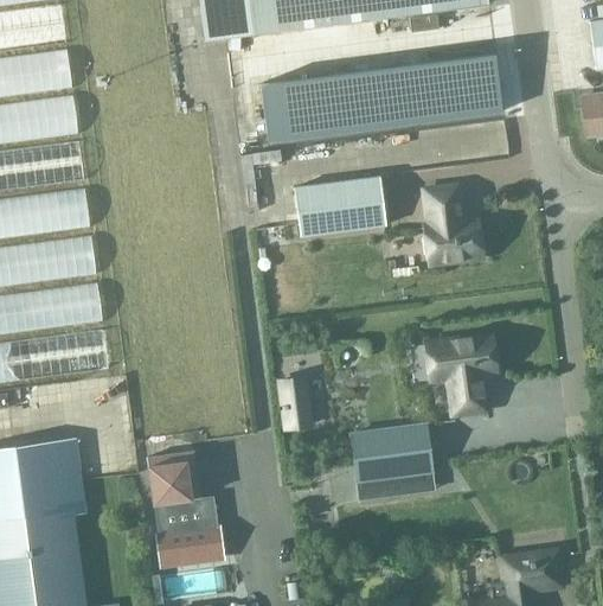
[(491,5),(489,0),(201,0),(207,43),(491,5)]
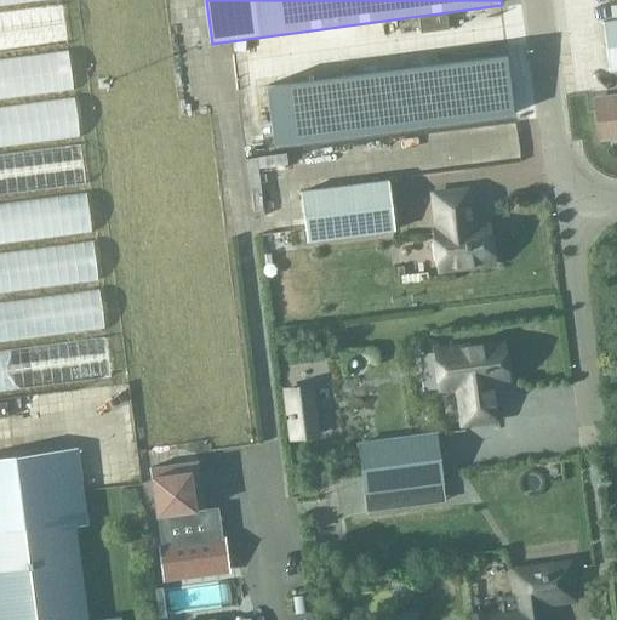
[(610,69),(616,68),(616,18),(604,21),(610,69)]
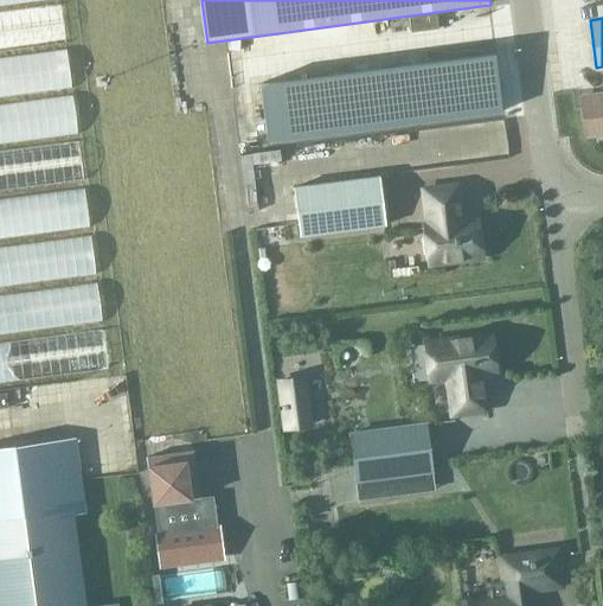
[(495,53),(261,84),(268,141),(363,129),(502,110),(495,53)]
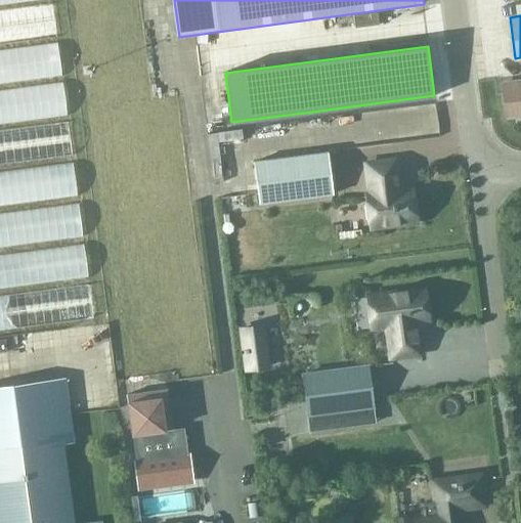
[(520,80),(502,83),(507,117),(520,115),(520,80)]
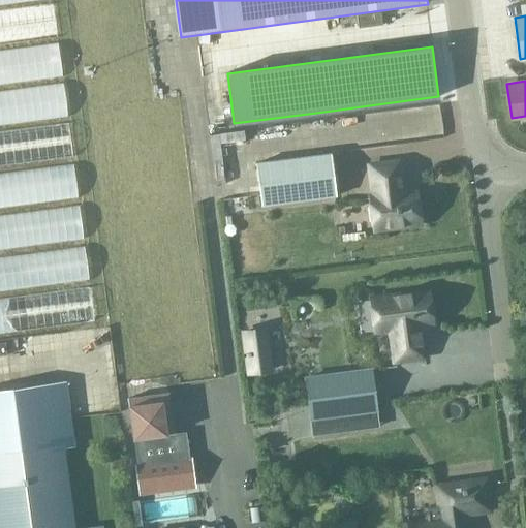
[(337,196),(332,153),(256,163),(261,206),(337,196)]
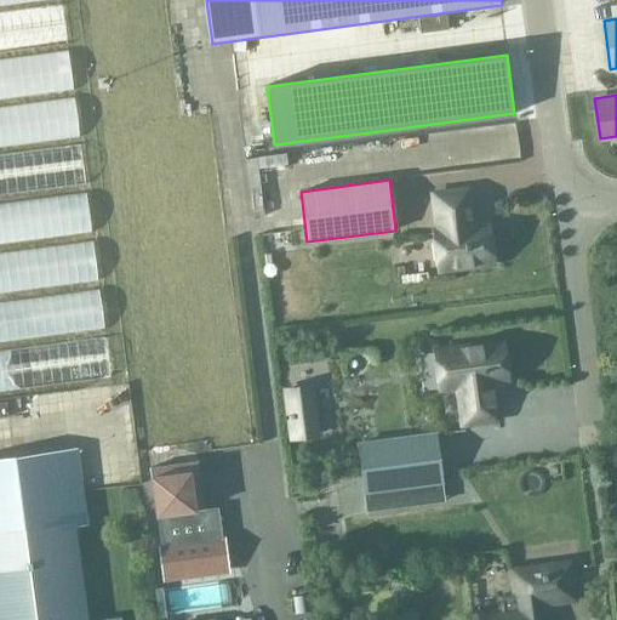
[(468,189),(435,194),(440,231),(435,231),(440,269),(495,262),(489,223),(470,227),(469,217),(472,216),(468,189)]
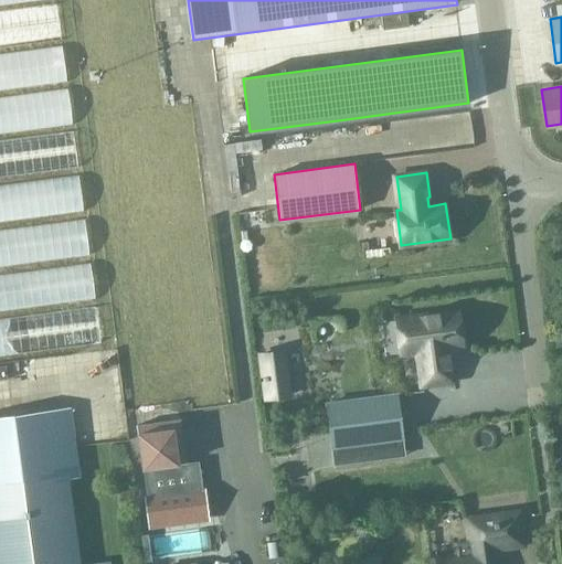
[(460,312),(412,319),(396,321),(401,354),(416,352),(420,352),(424,386),(454,383),(452,358),(448,358),(447,350),(465,348),(465,343),(469,341),(474,338),(475,333),(476,329),(474,325),(470,320),(466,318),(462,318),(460,312)]
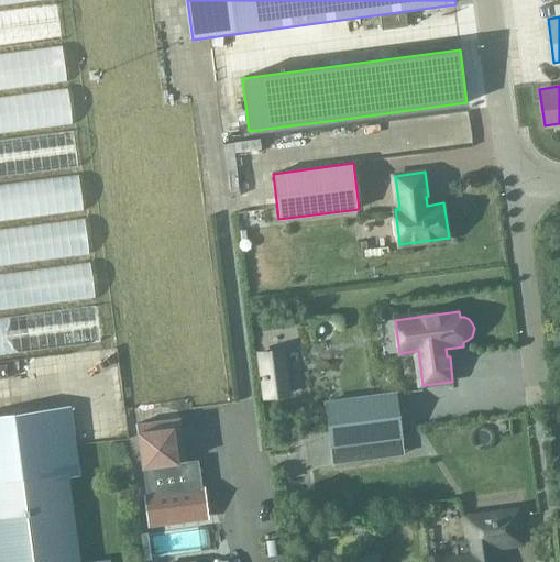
[(283,352),(263,354),(268,400),(288,398),(283,352)]
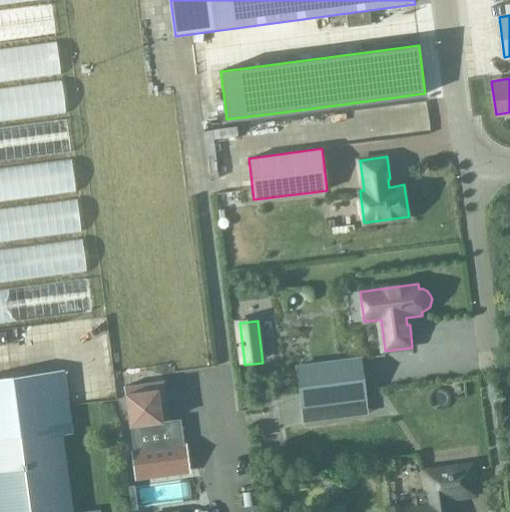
[(304,408),(368,399),(362,360),(299,368),(304,408)]
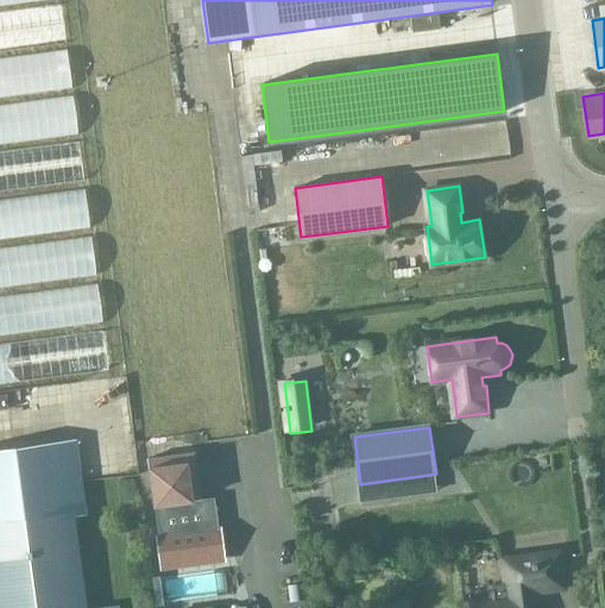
[(88,607),(75,516),(88,514),(79,440),(0,450),(0,607),(88,607)]
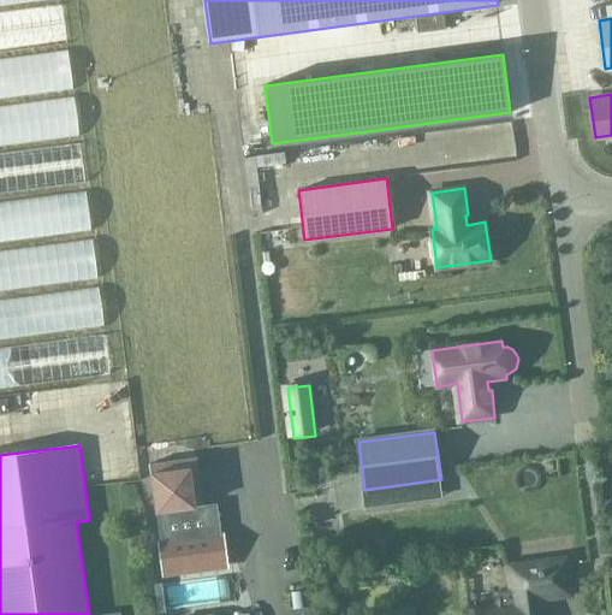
[(158,513),(205,507),(198,460),(152,466),(158,513)]
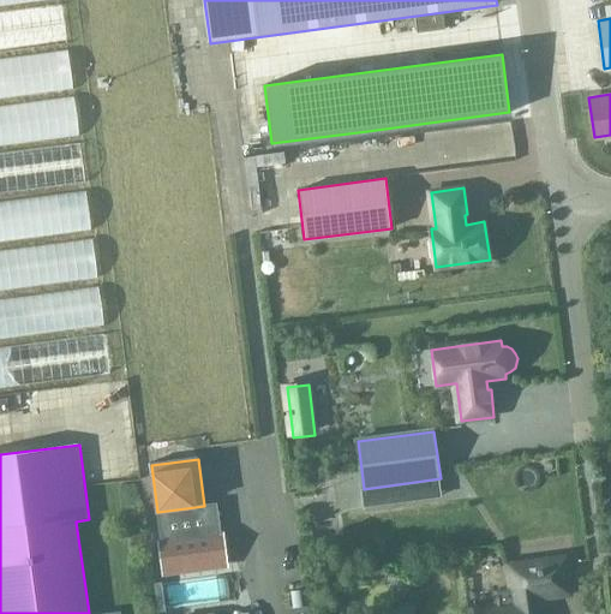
[(165,574),(239,565),(235,535),(204,538),(201,517),(159,523),(165,574)]
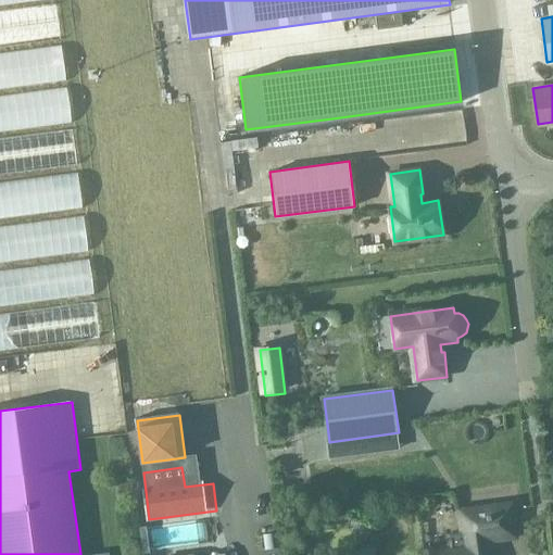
[(492,554),(491,543),(518,540),(513,503),(459,511),(463,545),(430,550),(430,554),(492,554)]
